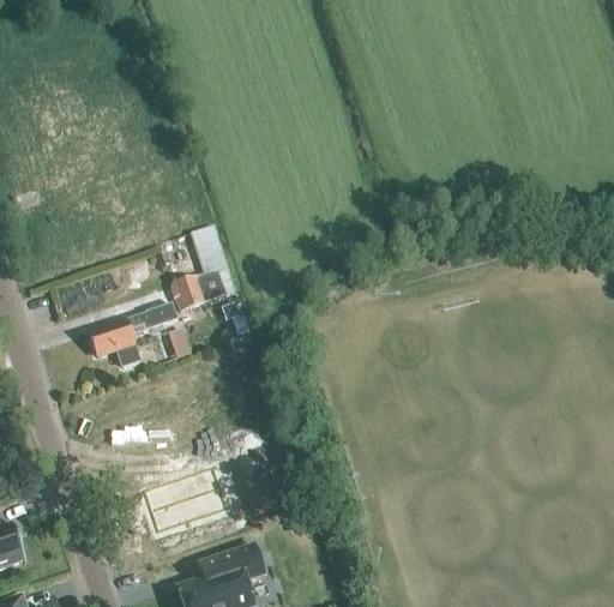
[(212,223),(190,232),(198,253),(221,246),(212,223)]
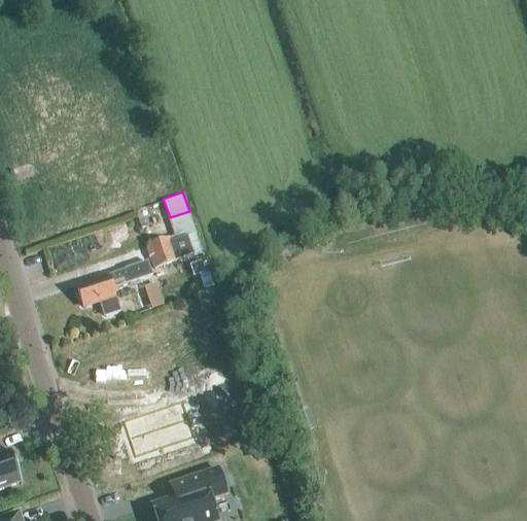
[(154,265),(192,251),(185,233),(169,239),(168,236),(147,243),(154,265)]
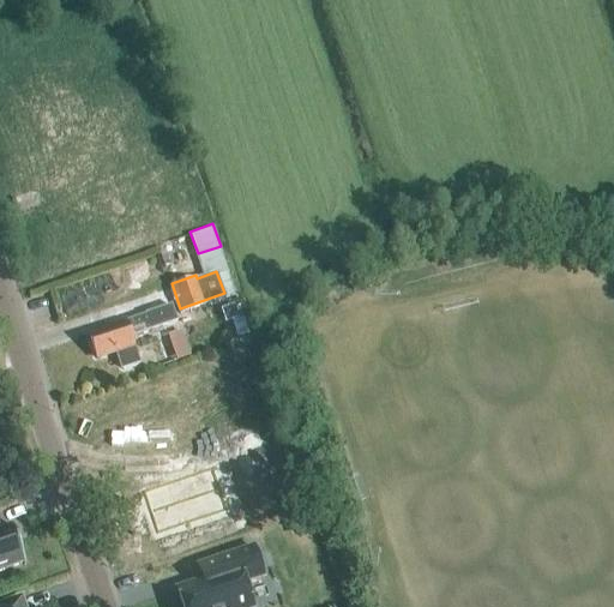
[(232,317),(239,314),(234,300),(221,305),(226,319),(232,317)]
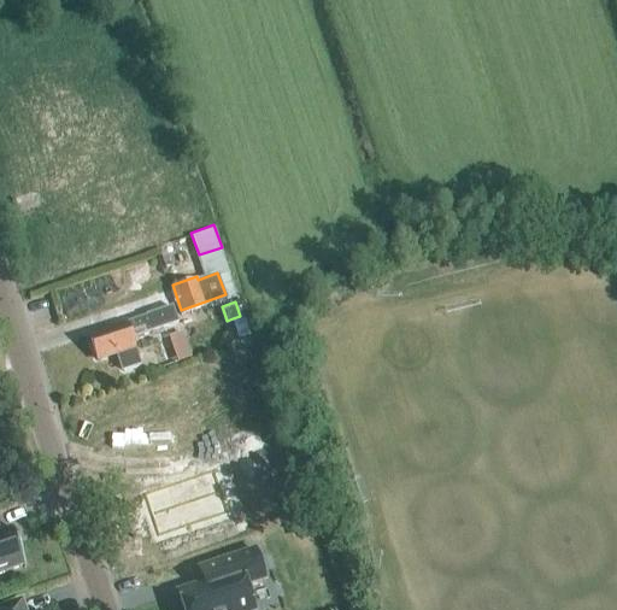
[(139,359),(130,335),(168,322),(162,306),(146,311),(146,312),(125,320),(127,321),(90,333),(98,356),(115,350),(121,365),(123,367),(136,362),(139,359)]
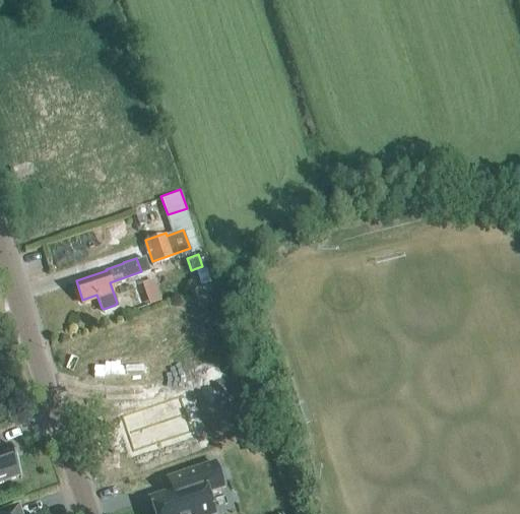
[(201,281),(210,278),(206,265),(202,266),(196,268),(201,281)]
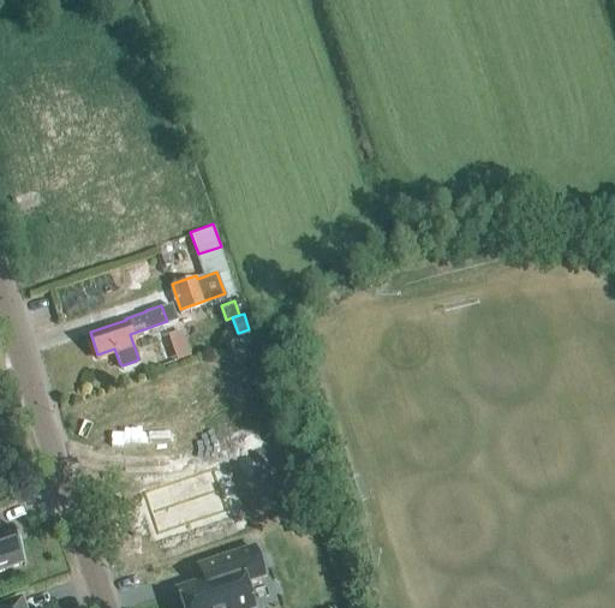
[(181,323),(166,327),(173,355),(189,351),(181,323)]
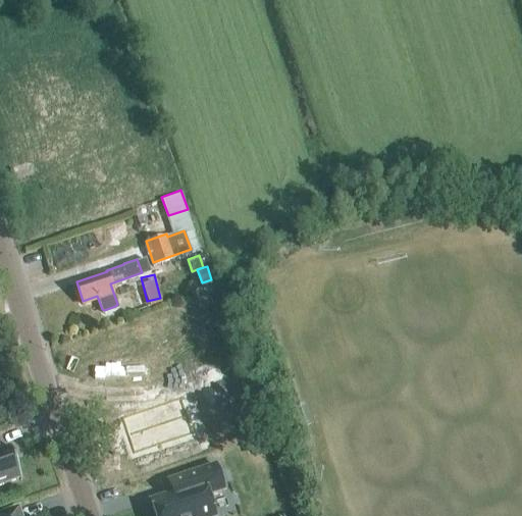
[(163,352),(121,360),(127,390),(169,381),(163,352)]
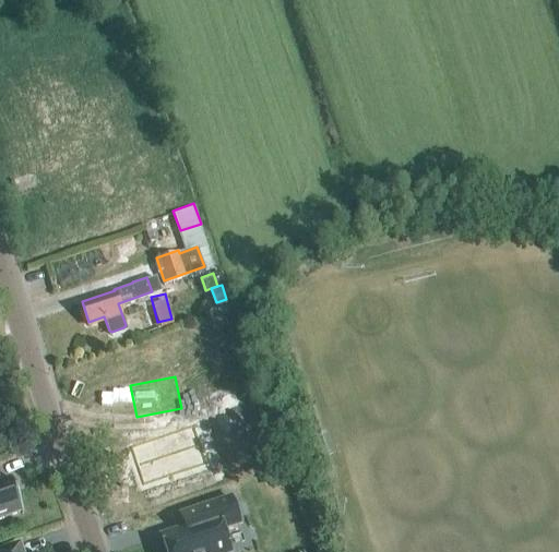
[(234,397),(238,409),(252,405),(248,392),(234,397)]
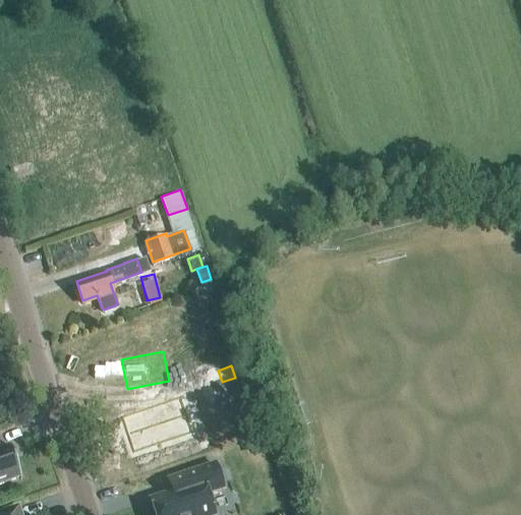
[(200,424),(243,411),(234,383),(192,395),(200,424)]
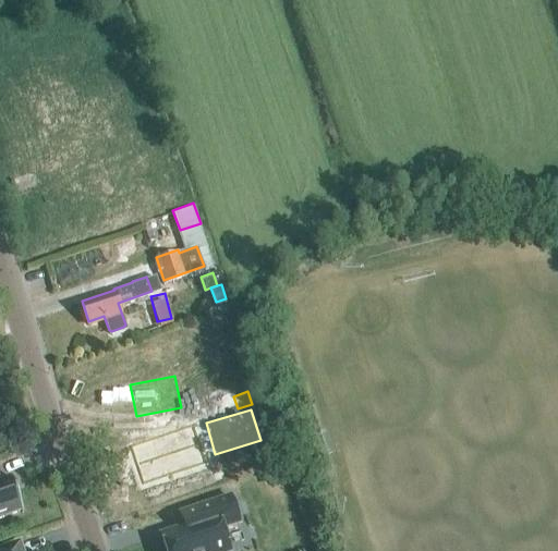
[(130,441),(143,480),(206,458),(193,420),(130,441)]
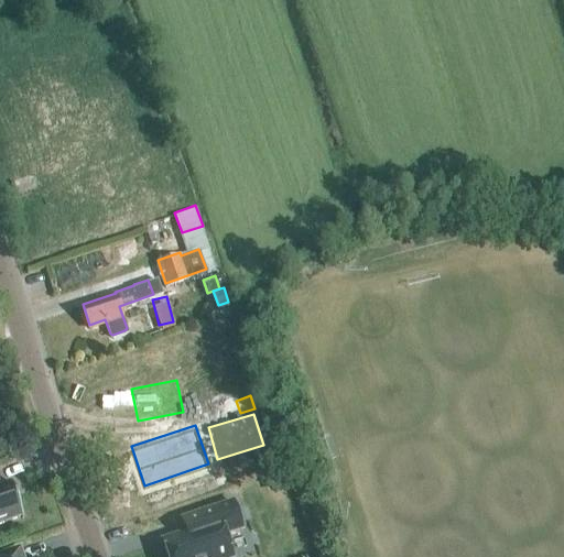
[(0,520),(21,513),(21,514),(23,513),(11,478),(9,478),(10,479),(0,482),(0,520)]
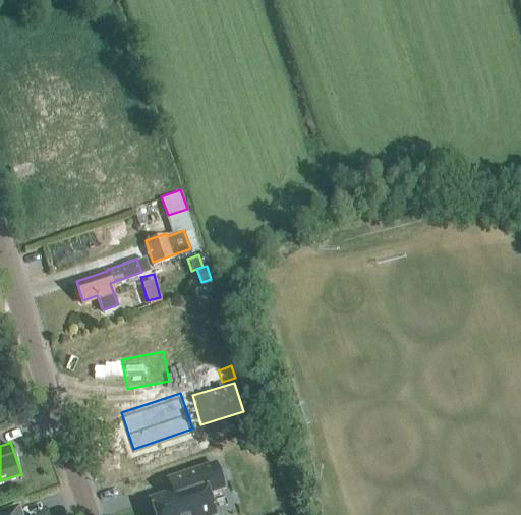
[(155,514),(209,514),(215,513),(208,493),(224,487),(215,461),(168,476),(168,478),(173,476),(176,485),(172,488),(172,490),(150,498),(155,514)]
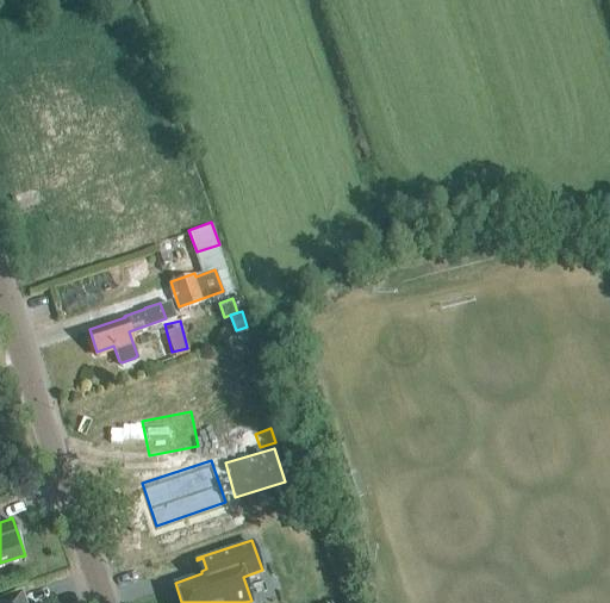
[(0,602),(41,602),(41,601),(38,601),(39,602),(37,602),(26,602),(22,589),(0,596),(0,602)]
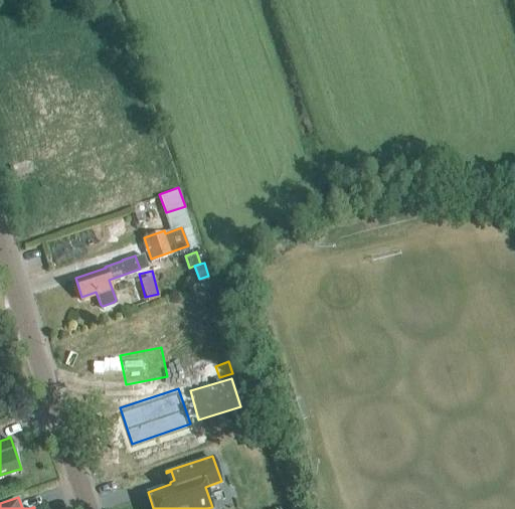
[(281,508),(278,497),(266,501),(268,508),(281,508)]
